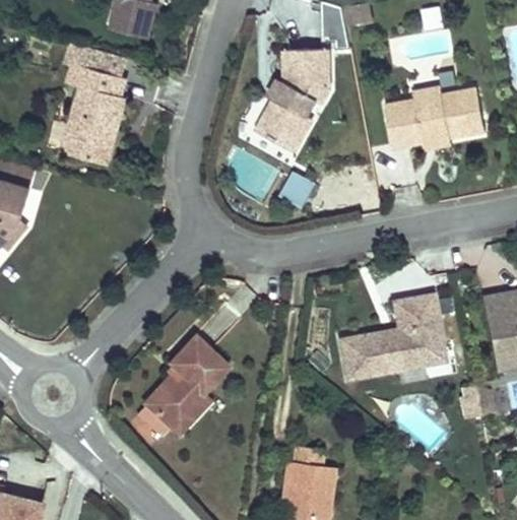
[(116,0),(109,28),(145,38),(155,3),(144,0),(116,0)]
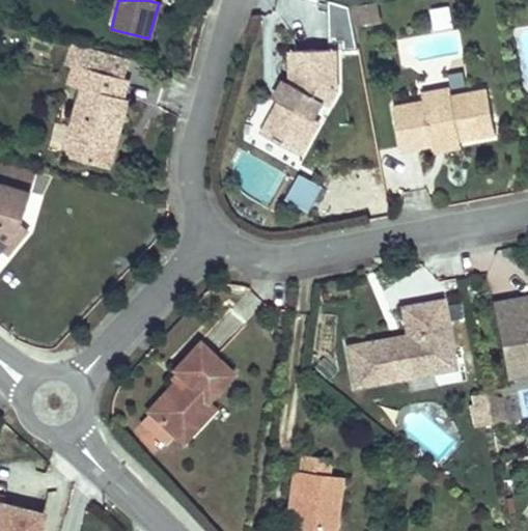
[(356,46),(349,6),(331,1),(330,43),(338,43),(341,50),(356,46)]
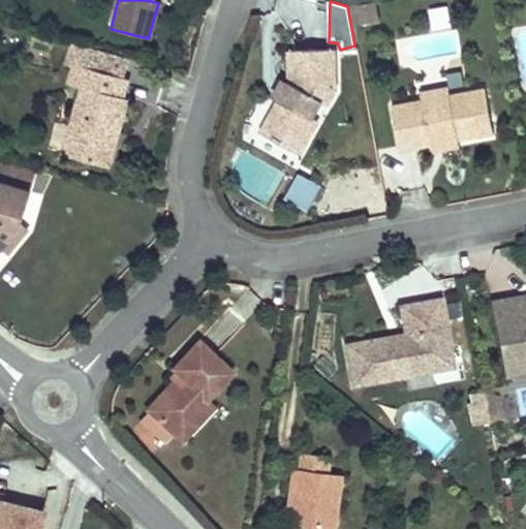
[(376,23),(372,2),(354,5),(359,26),(376,23)]
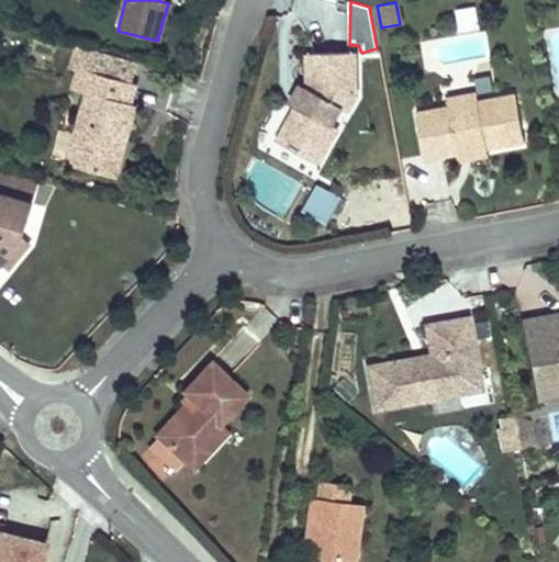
[(381,27),(377,6),(370,8),(375,29),(381,27)]
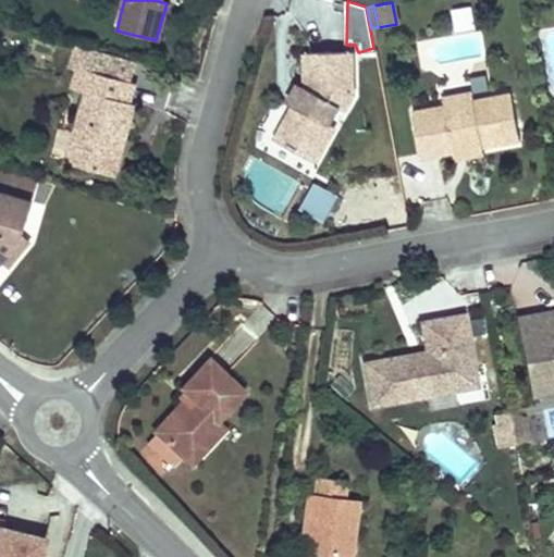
[(112,175),(124,134),(119,133),(121,125),(126,126),(132,104),(127,103),(133,84),(127,83),(133,61),(75,45),(69,66),(77,69),(72,88),(85,91),(65,162),(112,175)]
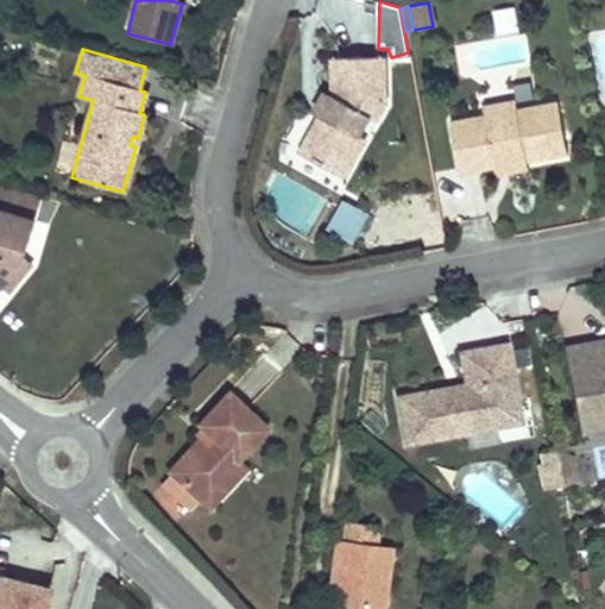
[(357,136),(366,117),(373,121),(383,102),(382,57),(331,58),(332,95),(325,94),(320,98),(319,104),(322,110),(300,150),(322,163),(332,146),(353,158),(363,139),(357,136)]
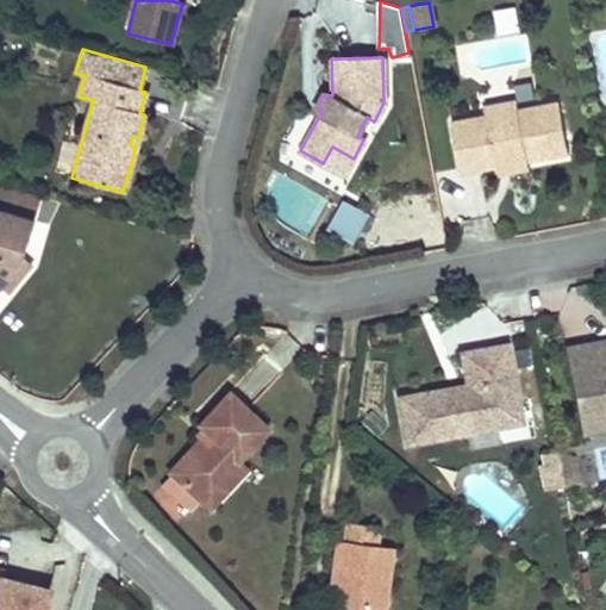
[(567,155),(556,101),(516,110),(483,116),(448,122),(457,175),(493,168),(494,168),(494,163),(524,159),(524,162),(525,162),(567,155)]
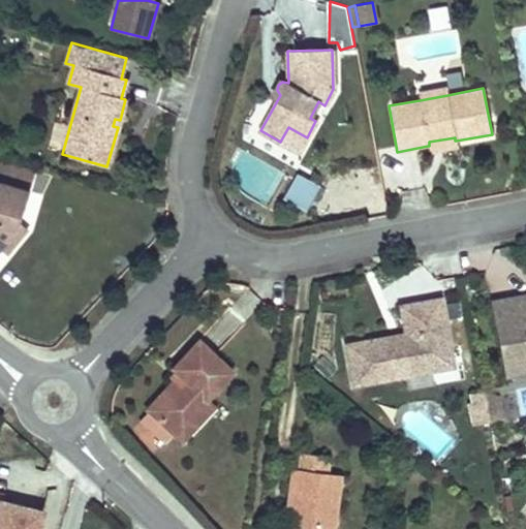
[(447,95),(446,88),(419,93),(420,100),(447,95)]
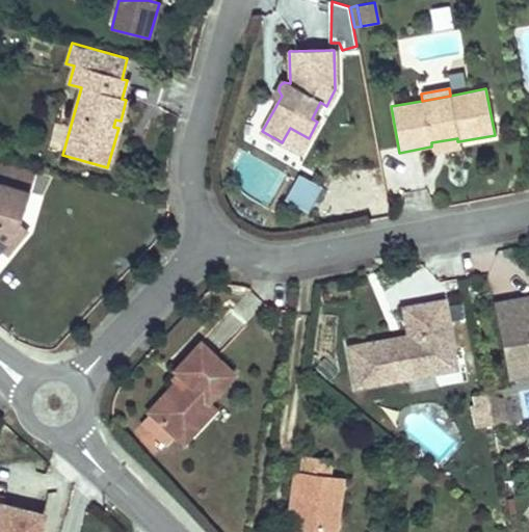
[(300,153),(307,141),(309,138),(290,128),(282,142),(300,153)]
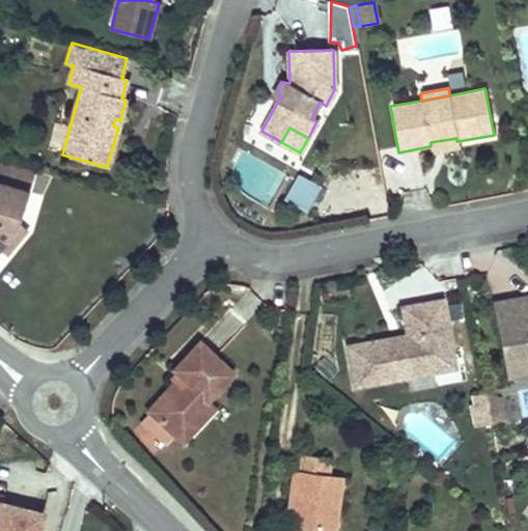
[(460,148),(457,141),(456,141),(456,138),(431,142),(431,146),(429,146),(431,154),(460,148)]
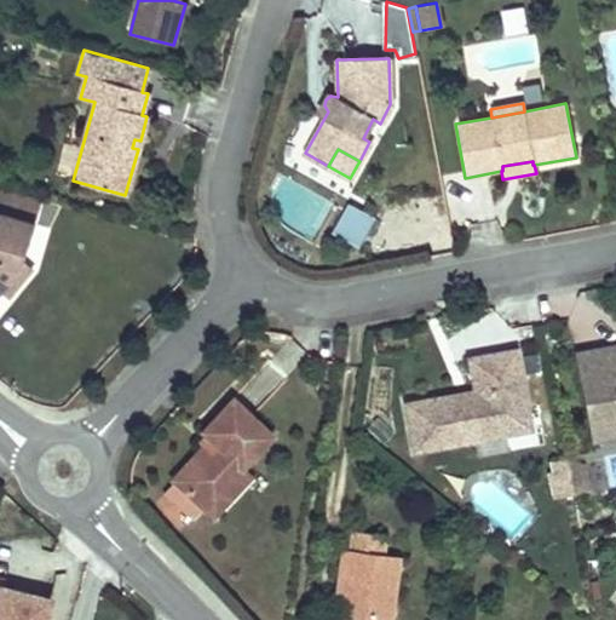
[(0,213),(34,224),(41,200),(0,189),(0,213)]
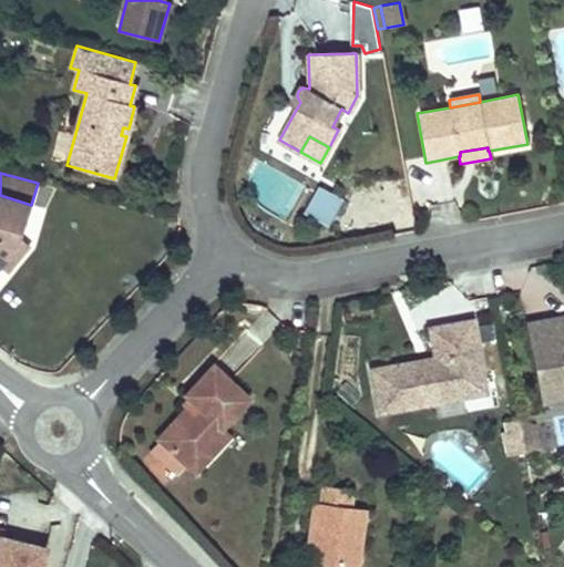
[(328,210),(337,196),(317,186),(309,200),(328,210)]
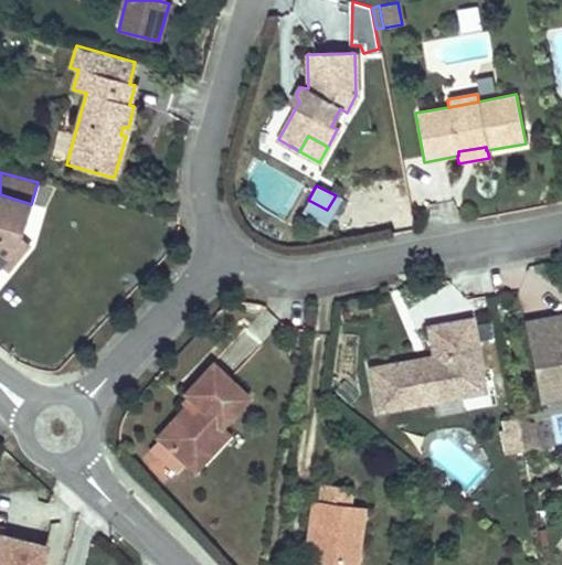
[(21,240),(31,204),(0,194),(0,263),(7,269),(28,244),(21,240)]
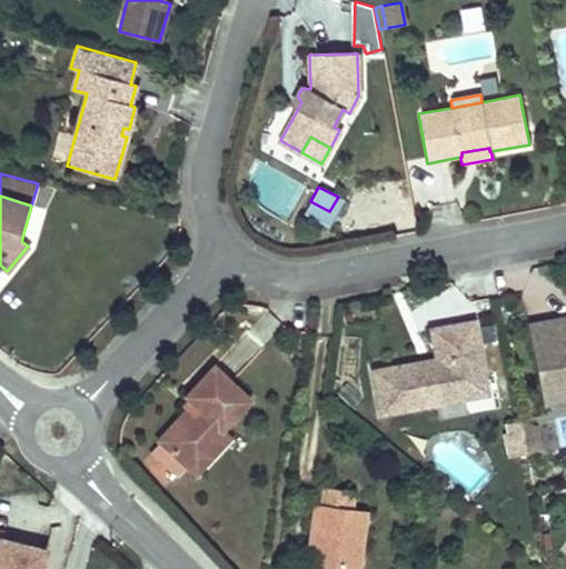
[(325,221),(329,211),(310,201),(305,210),(325,221)]
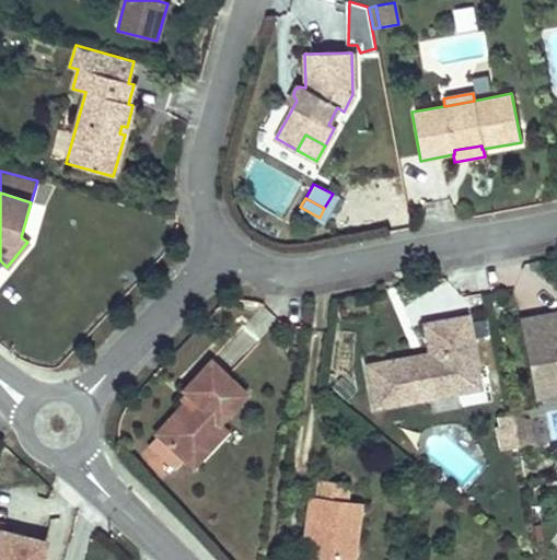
[(556,312),(520,319),(531,382),(555,377),(556,378),(556,312)]
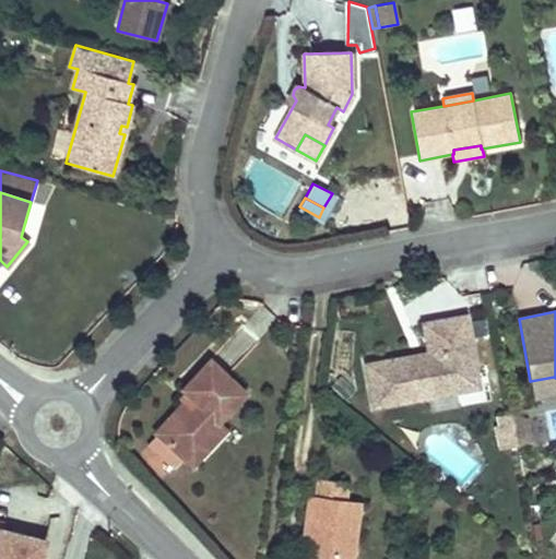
[(457,391),(454,377),(473,373),(463,316),(421,323),(426,353),(415,355),(416,360),(409,361),(407,356),(364,365),(371,406),(457,391)]
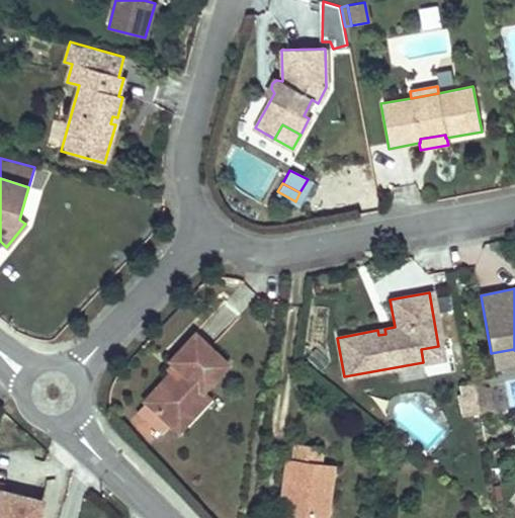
[(168,426),(200,392),(225,364),(191,333),(166,360),(173,367),(141,401),(168,426)]
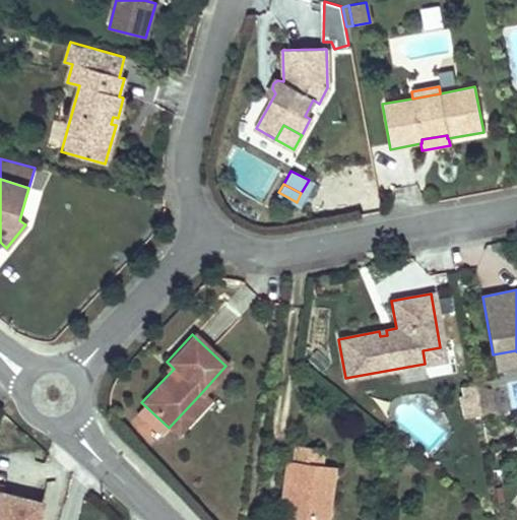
[(442,361),(440,347),(423,350),(425,364),(442,361)]
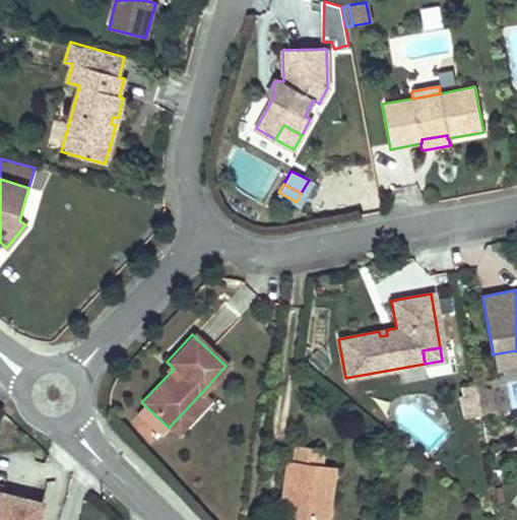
[(516,351),(515,350),(493,354),(496,370),(516,365),(516,351)]
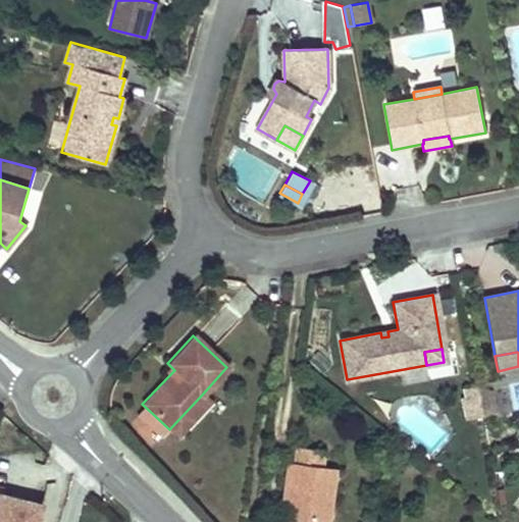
[(474,388),(474,385),(463,387),(465,398),(461,399),(465,419),(480,417),(476,394),(474,388)]
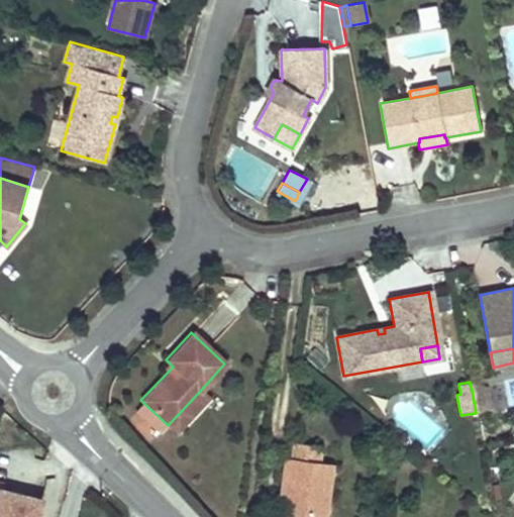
[(488,410),(484,388),(472,390),(476,413),(488,410)]
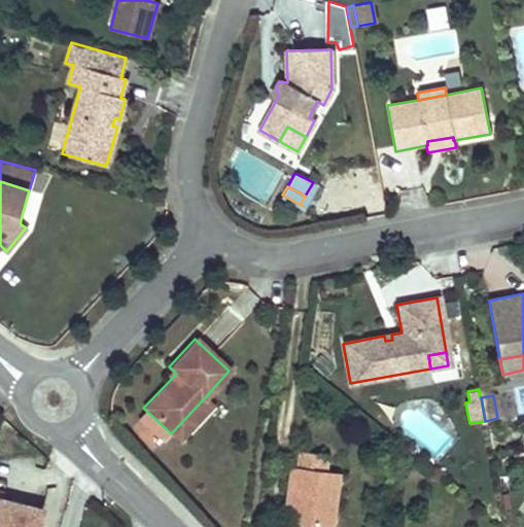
[(178,441),(211,405),(204,398),(171,433),(178,441)]
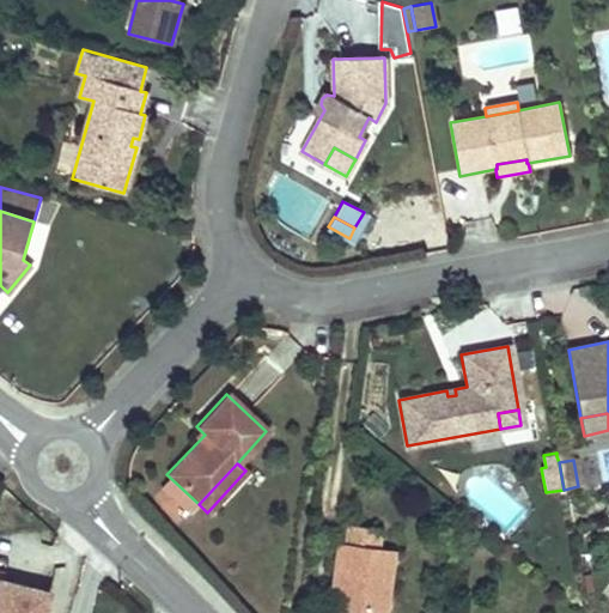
[(382,612),(391,551),(376,548),(378,529),(346,525),(343,544),(336,542),(329,588),(336,588),(335,601),(333,612),(382,612)]
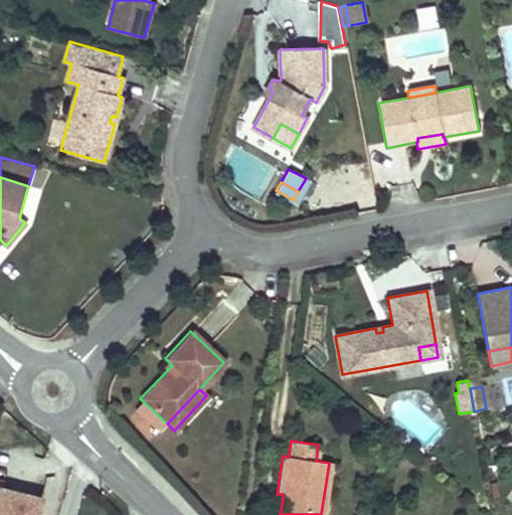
[(0,481),(0,514),(34,514),(39,498),(0,488),(0,481)]
